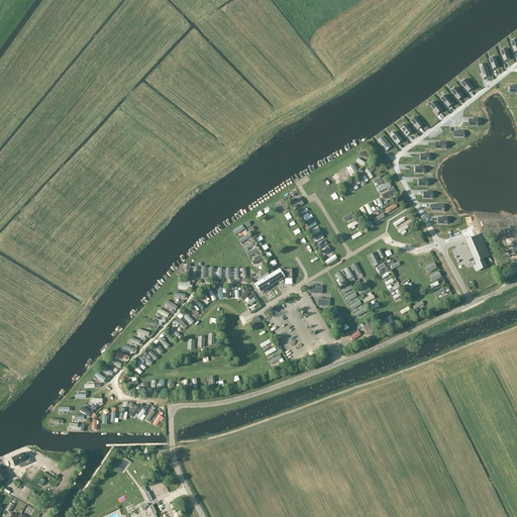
[(507,49),(501,52),(504,61),(510,60),(507,49)]
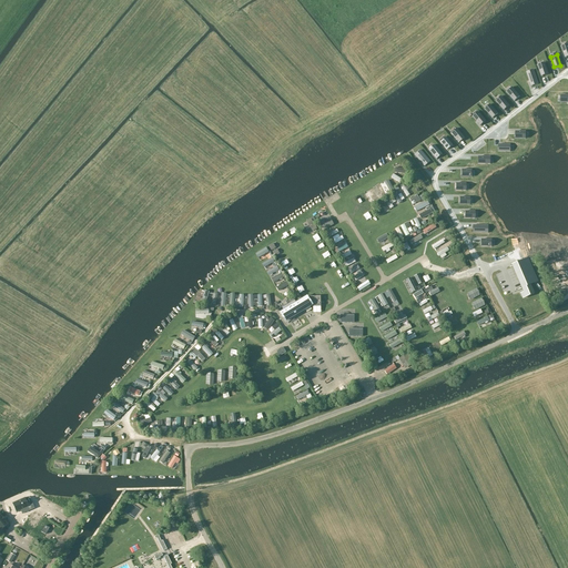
[(546,64),(538,67),(541,77),(548,74),(546,64)]
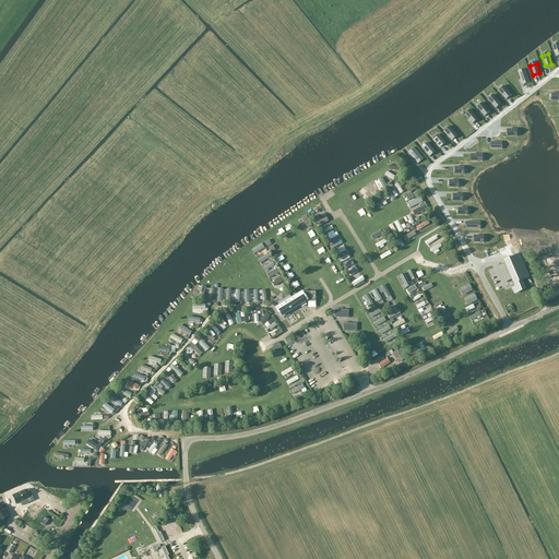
[(530,83),(525,71),(519,73),(523,85),(530,83)]
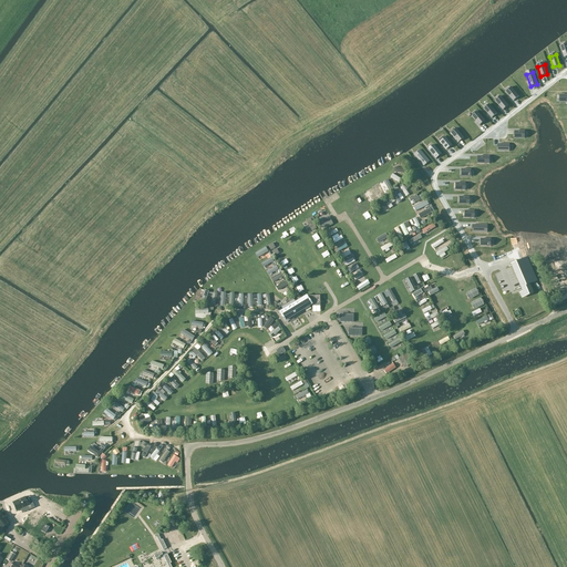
[(512,88),(506,92),(514,101),(518,96),(512,88)]
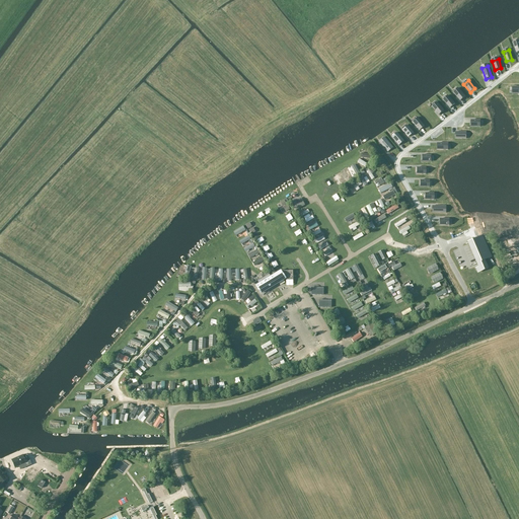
[(465,96),(458,88),(453,92),(460,100),(465,96)]
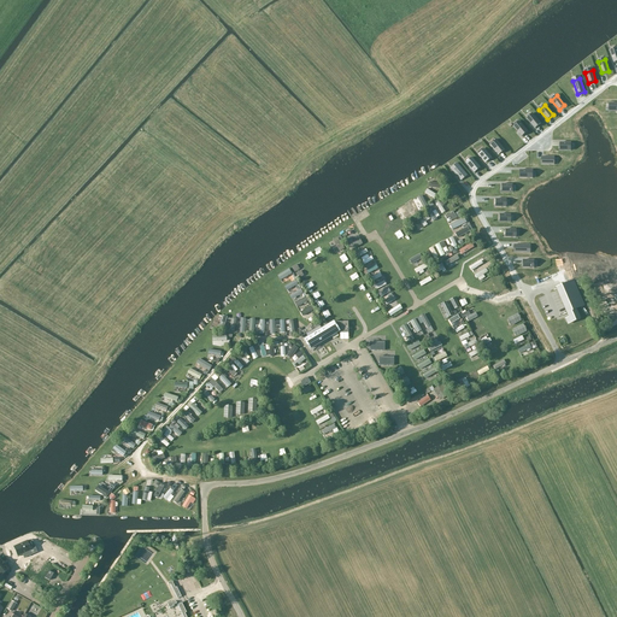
[(533,115),(527,118),(535,128),(541,123),(533,115)]
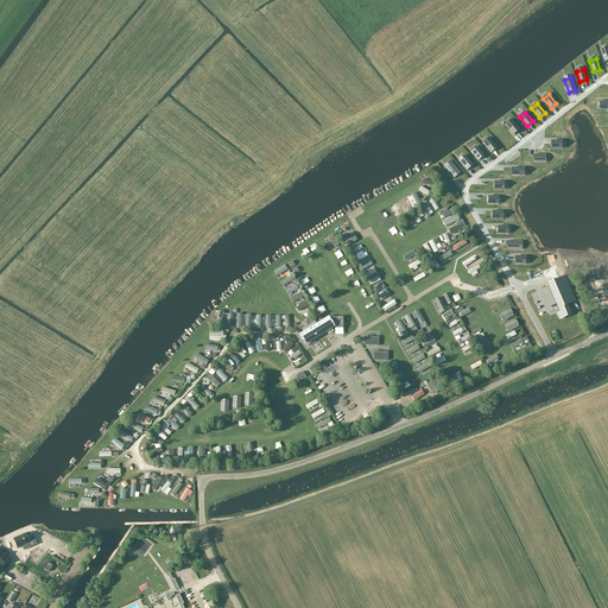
[(514,134),(520,130),(513,121),(507,126),(514,134)]
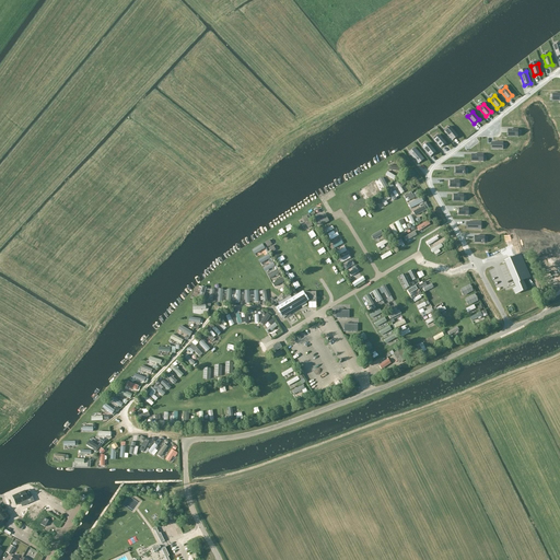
[(457,136),(450,127),(444,131),(452,140),(457,136)]
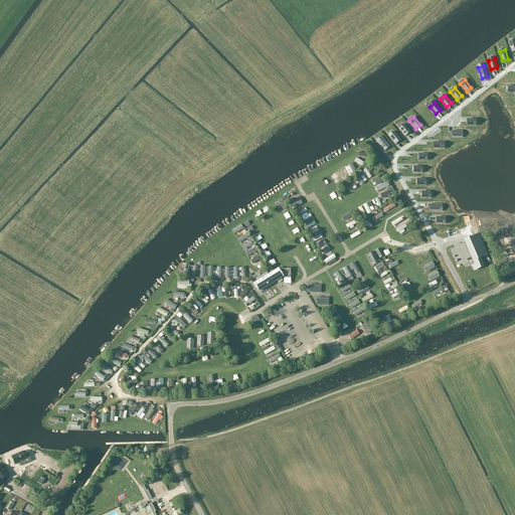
[(404,125),(399,129),(405,136),(409,132),(404,125)]
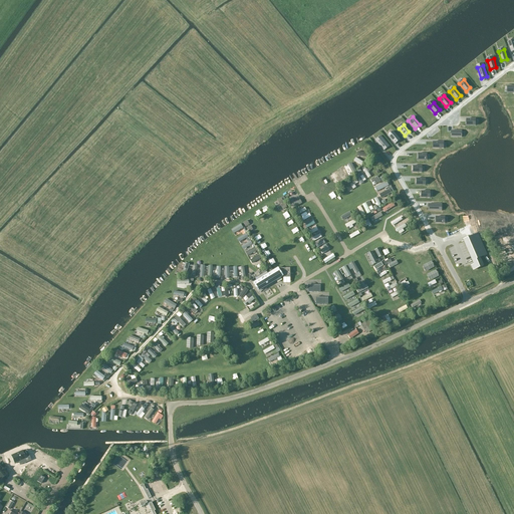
[(393,132),(388,136),(395,144),(400,140),(393,132)]
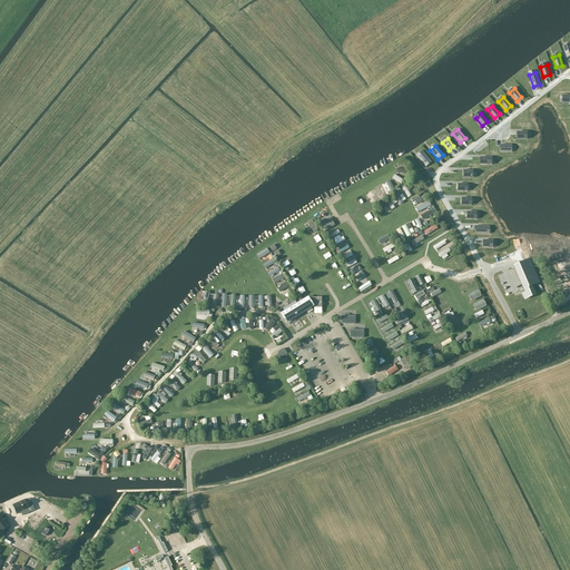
[(423,153),(418,158),(425,167),(431,163),(423,153)]
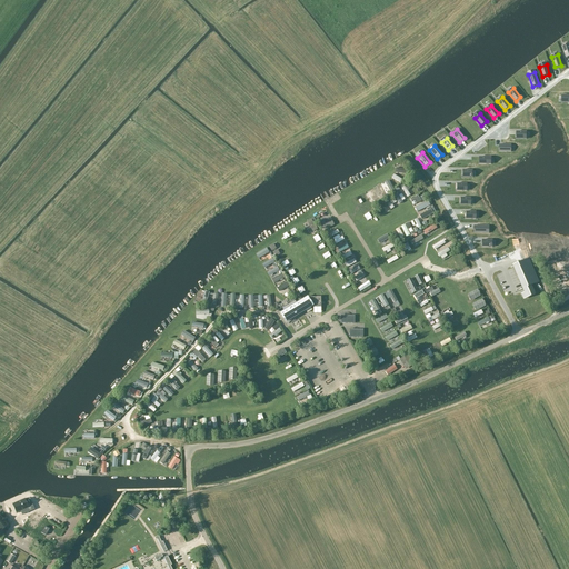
[(405,198),(409,195),(403,185),(400,187),(391,191),(398,202),(405,199),(405,198)]
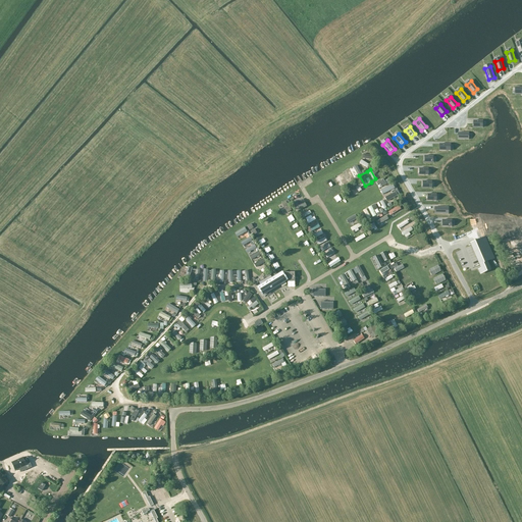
[(381,178),(375,181),(378,188),(386,184),(384,179),(382,180),(381,178)]
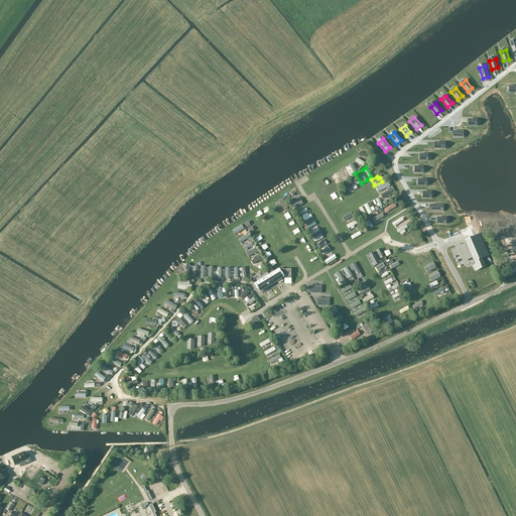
[(377,191),(389,186),(387,180),(375,186),(377,191)]
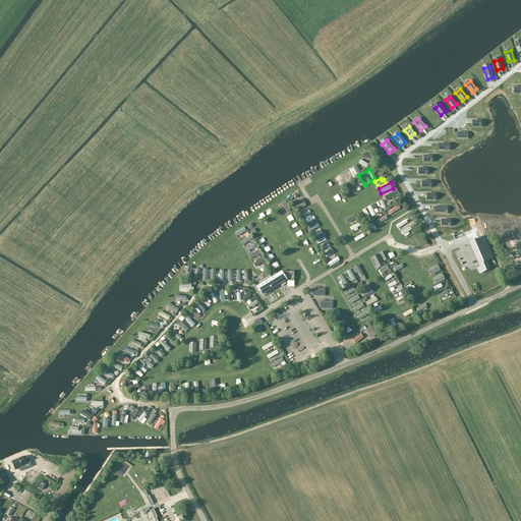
[(333,197),(337,203),(343,197),(339,192),(333,197)]
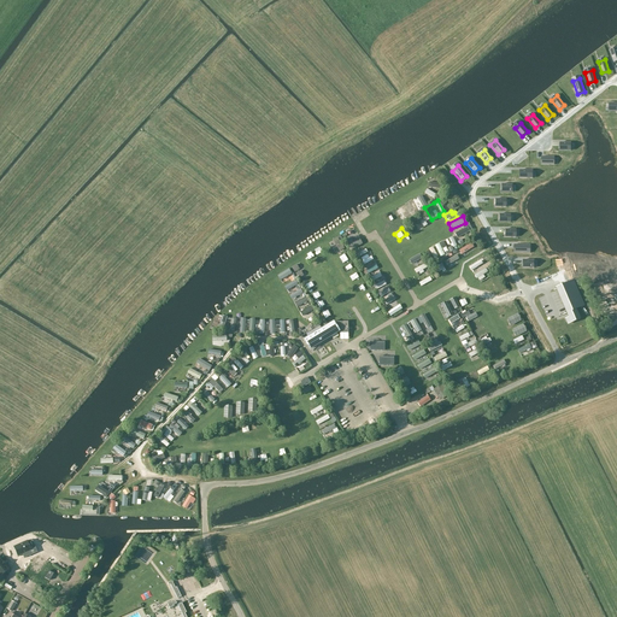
[(342,250),(341,246),(336,247),(335,244),(339,242),(338,236),(331,238),(333,241),(331,242),(334,252),(342,250)]
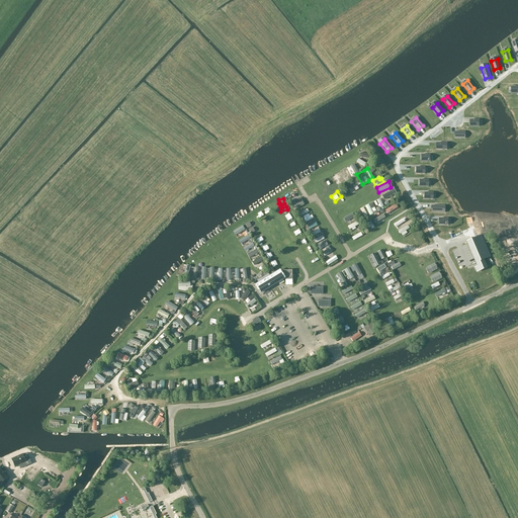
[(301,199),(294,202),(293,198),(290,199),(293,208),(304,205),(301,199)]
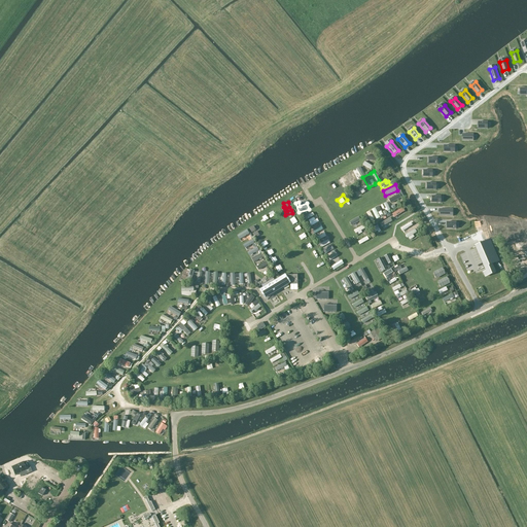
[(374,206),(370,208),(376,219),(380,217),(374,206)]
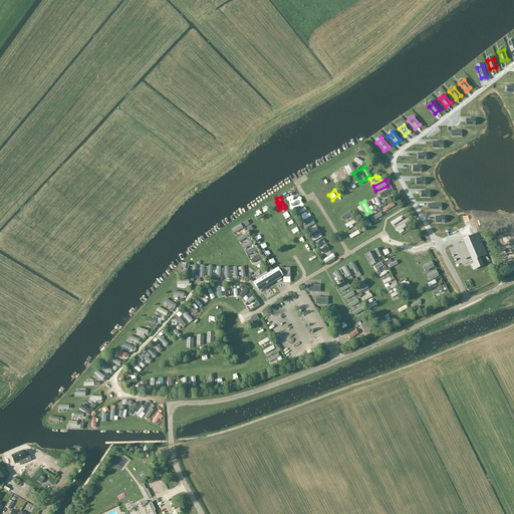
[(392,201),(381,208),(383,211),(394,205),(392,201)]
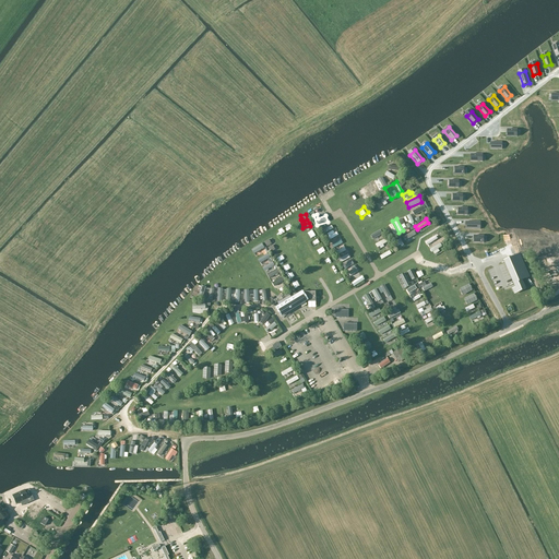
[(413,230),(401,235),(403,240),(415,235),(413,230)]
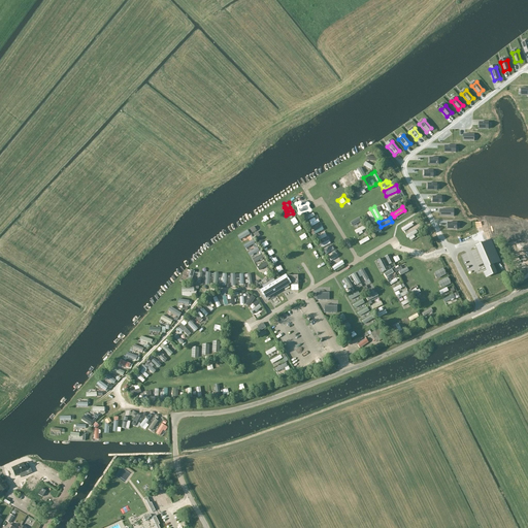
[(414,225),(411,221),(400,226),(402,231),(414,225)]
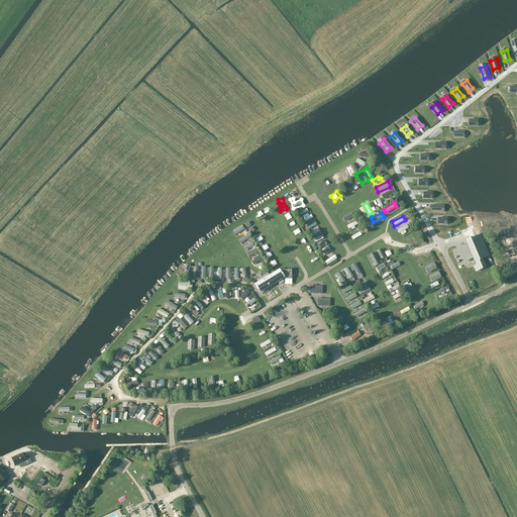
[(309,229),(316,225),(314,221),(306,224),(309,229)]
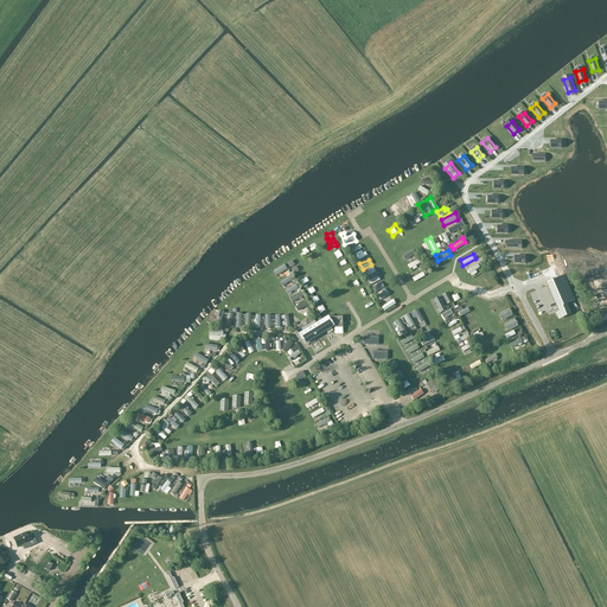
[(466,268),(470,275),(477,272),(475,270),(480,268),(478,262),(466,268)]
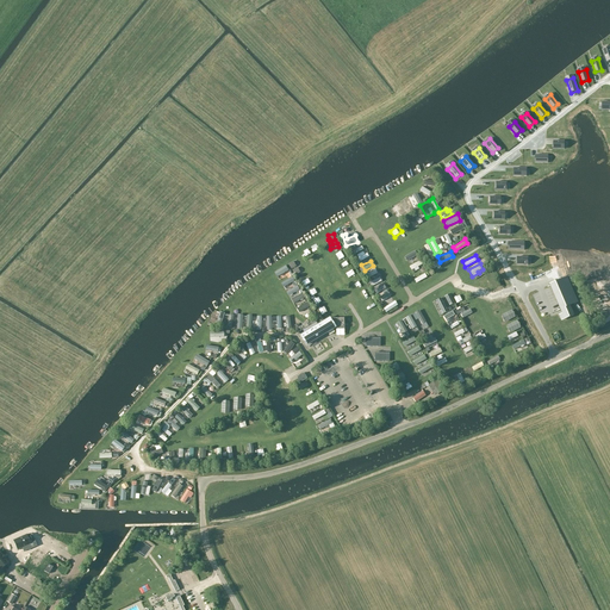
[(366,273),(368,278),(377,274),(374,268),(366,273)]
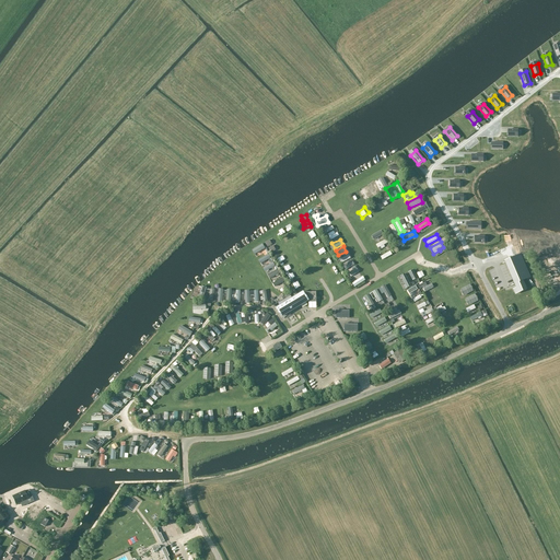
[(443,254),(442,251),(434,255),(436,259),(450,253),(447,248),(445,249),(446,253),(443,254)]
